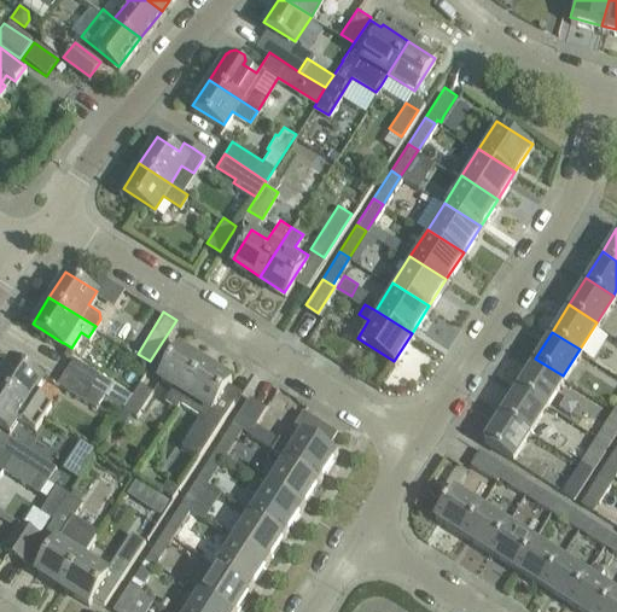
[(184,391),(185,391),(204,360),(179,344),(158,374),(173,384),(163,397),(175,404),(179,400),(184,391)]
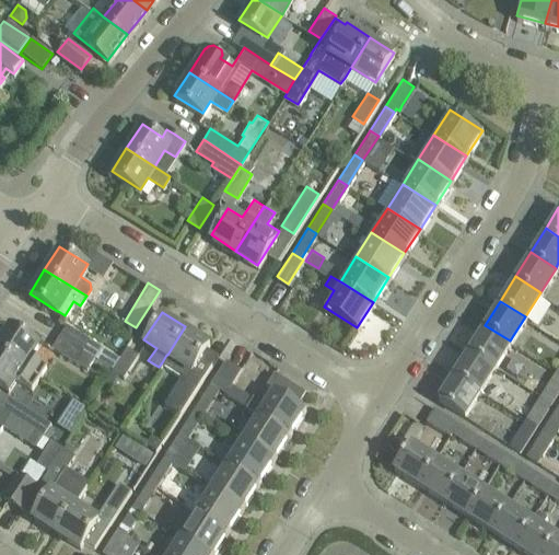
[(59,334),(112,368),(118,356),(66,323),(59,334)]
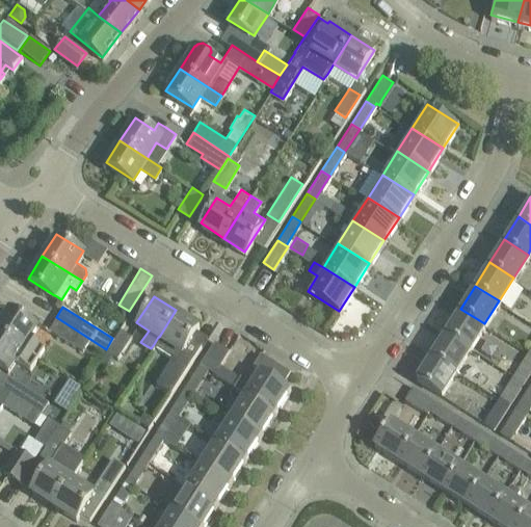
[(9,308),(0,322),(0,333),(36,357),(45,344),(31,336),(37,325),(27,318),(9,308)]
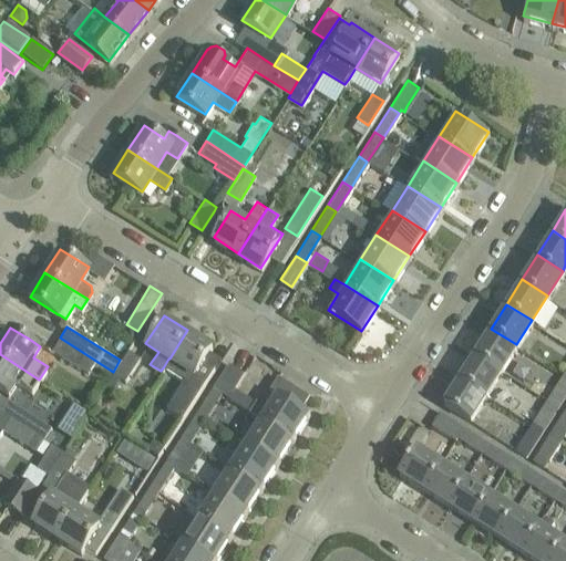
[(491,329),(474,353),(501,369),(516,344),(491,329)]
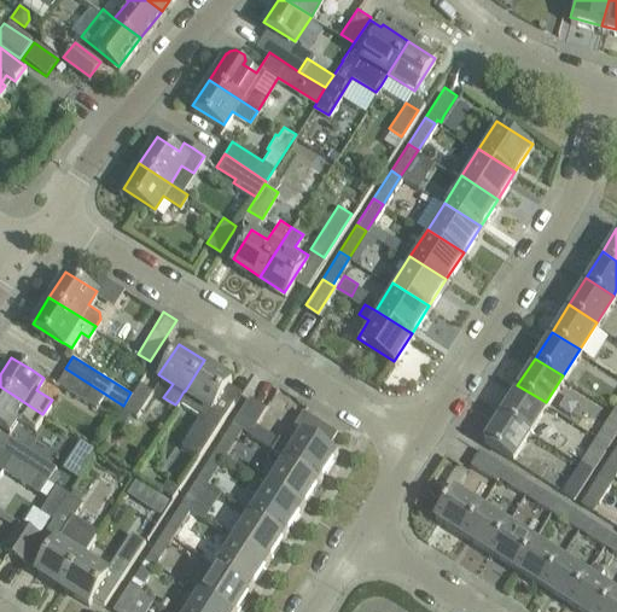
[(184,391),(179,400),(201,413),(198,418),(181,442),(199,453),(215,429),(233,400),(221,392),(231,377),(204,360),(185,391),(184,391)]
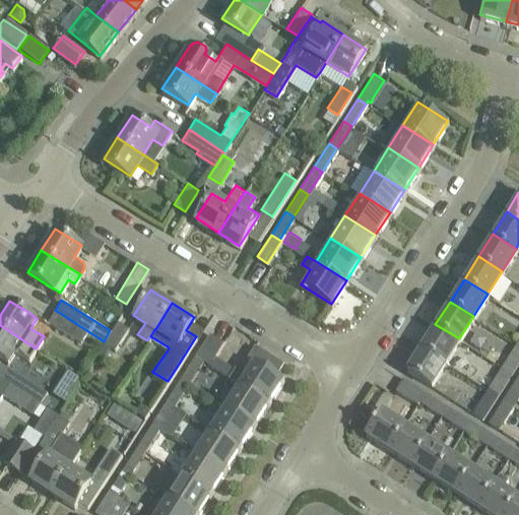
[(102,343),(104,341),(55,310),(48,322),(80,342),(85,333),(102,343)]
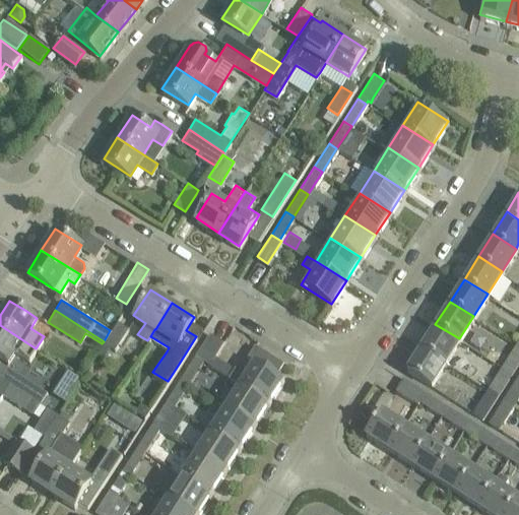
[(117,319),(110,330),(104,341),(116,349),(129,327),(117,319)]
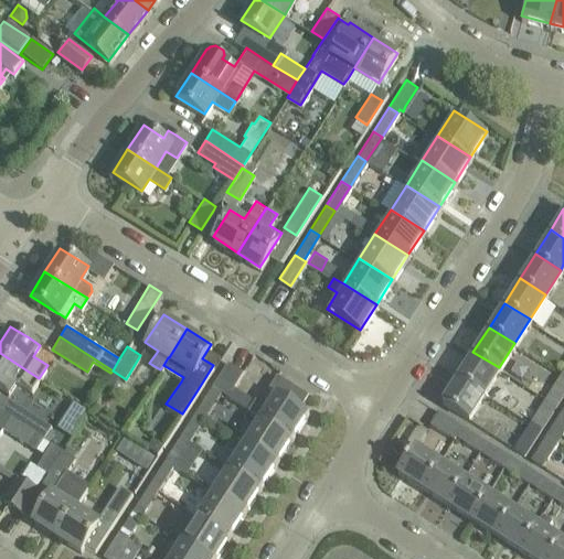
[(472,352),(457,376),(483,391),(499,367),(472,352)]
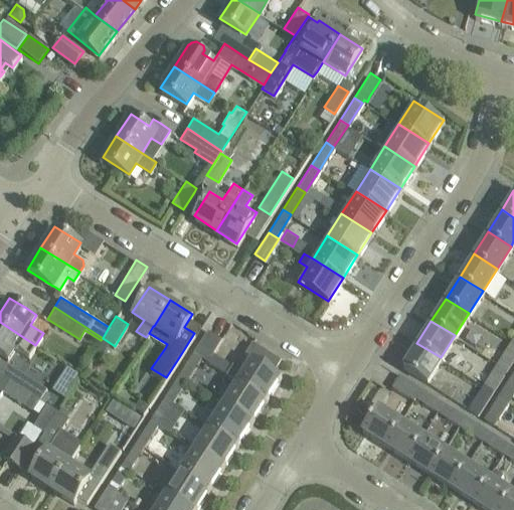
[(0,352),(8,358),(15,348),(25,354),(26,353),(29,355),(35,345),(0,322),(0,352)]
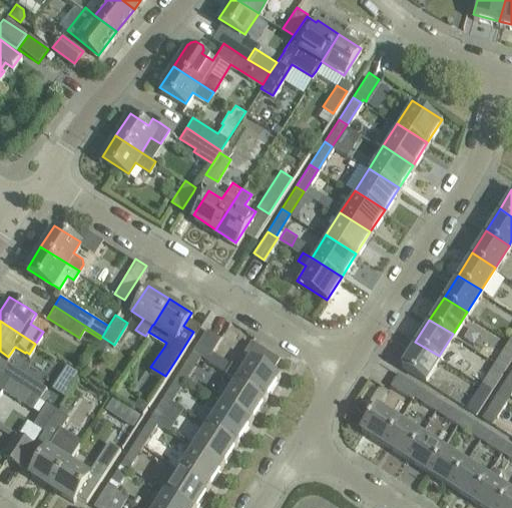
[(195,344),(192,348),(200,353),(206,357),(211,350),(220,336),(206,327),(195,344)]
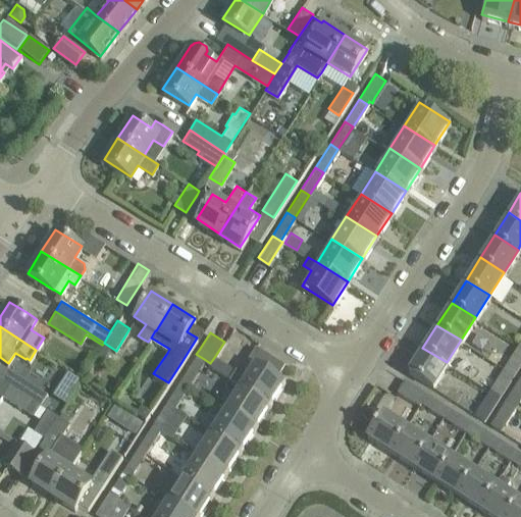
[(520,347),(516,344),(502,366),(512,372),(520,358),(520,347)]
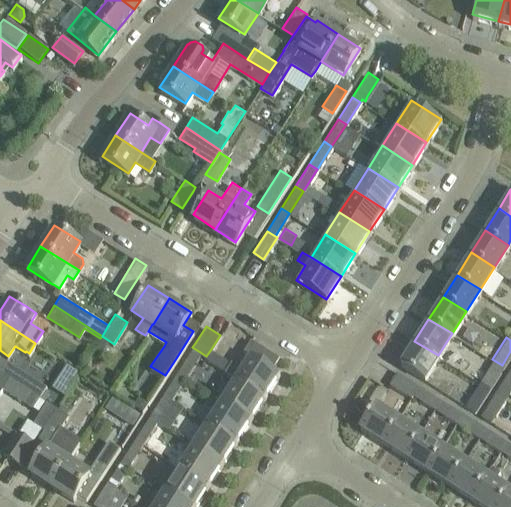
[(224,370),(235,377),(264,395),(278,372),(271,368),(279,356),(251,338),(243,350),(249,355),(242,366),(231,359),(224,370)]
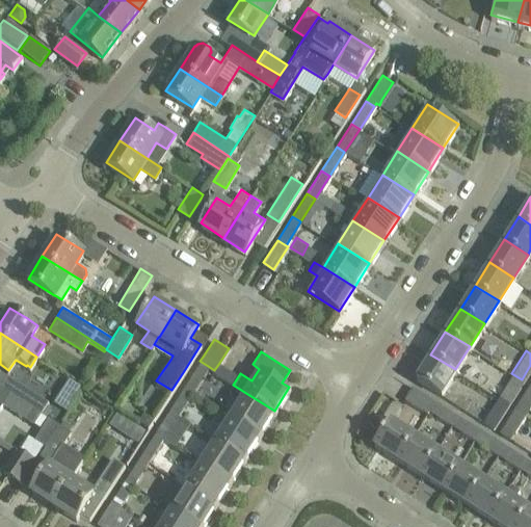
[(455,369),(430,354),(416,377),(441,393),(455,369)]
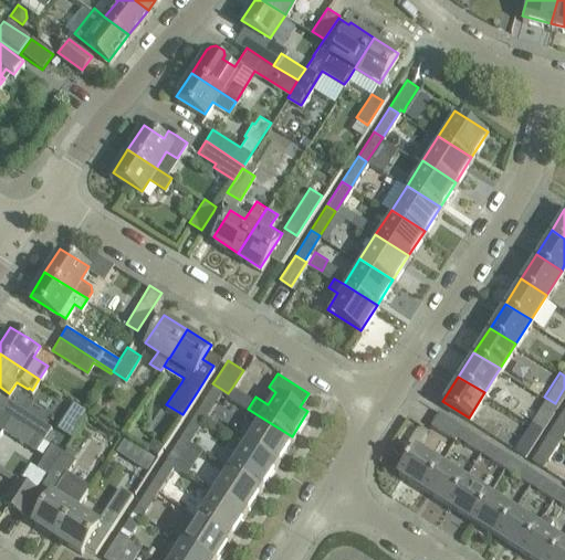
[(206,413),(221,389),(212,383),(197,408),(206,413)]
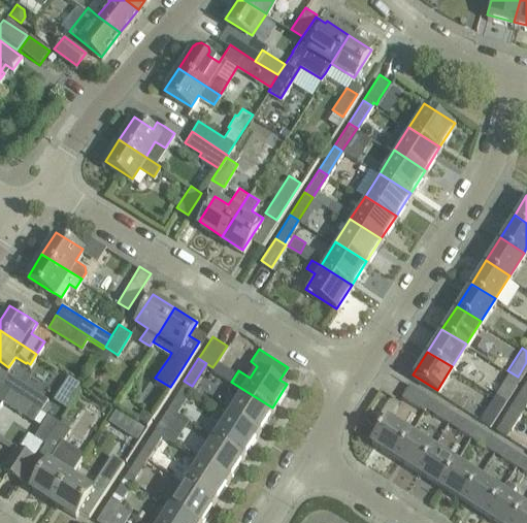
[(473,380),(473,381),(503,400),(518,377),(507,370),(494,393),(473,380)]
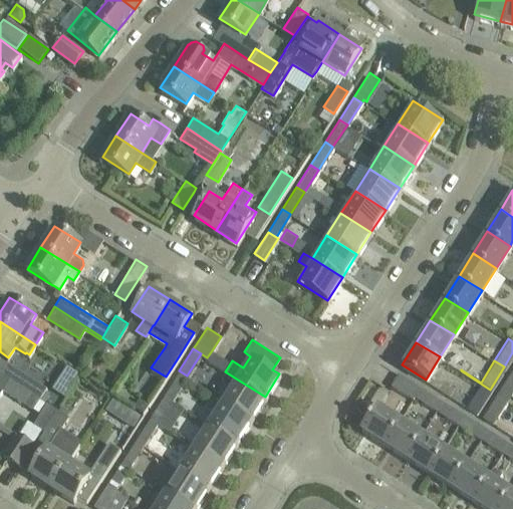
[(15,367),(9,377),(39,397),(45,387),(15,367)]
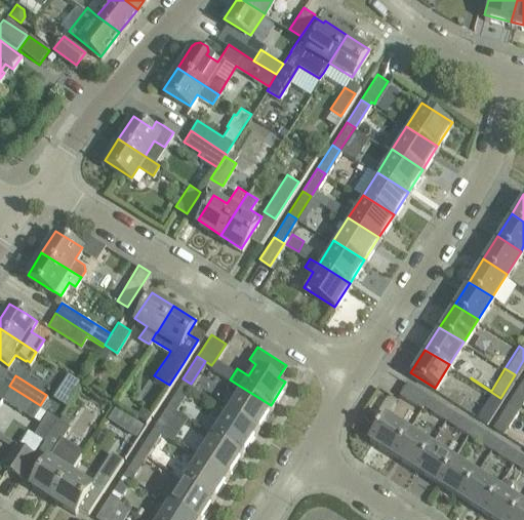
[(175,407),(191,384),(183,378),(168,402),(175,407)]
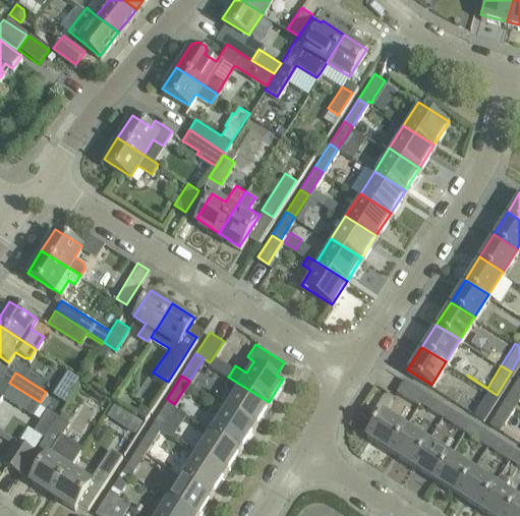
[(497,395),(467,376),(453,398),(472,410),(472,411),(482,417),(497,395)]
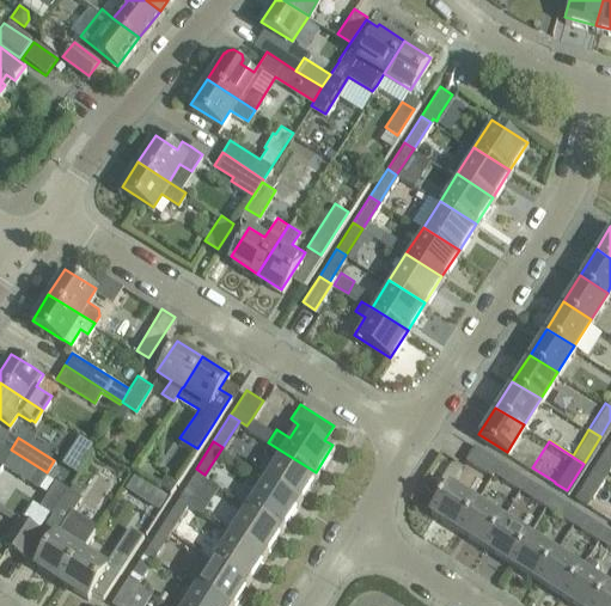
[(492,473),(493,470),(500,459),(474,442),(464,455),(492,473)]
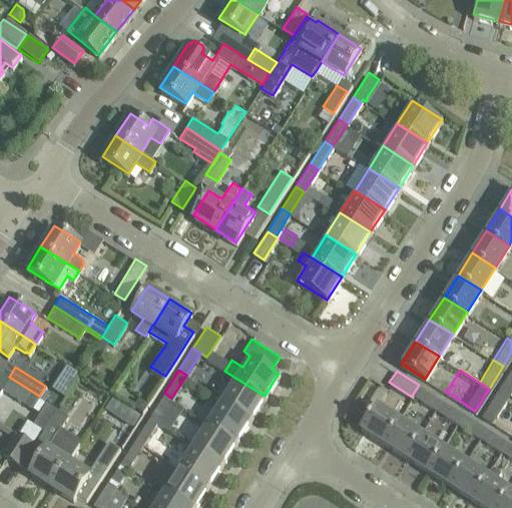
[(511,372),(510,371),(496,393),(505,399),(511,388),(511,372)]
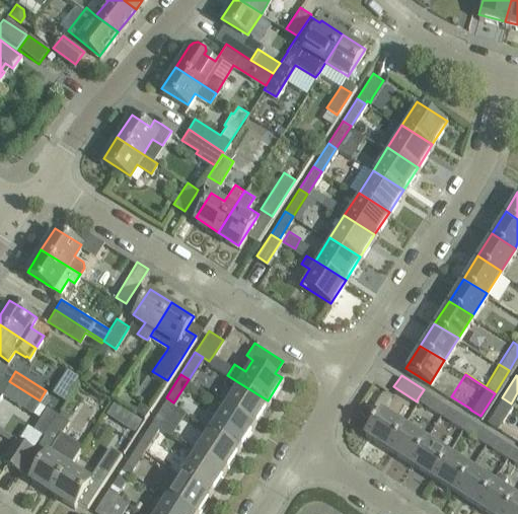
[(40,400),(9,381),(2,392),(32,412),(40,400)]
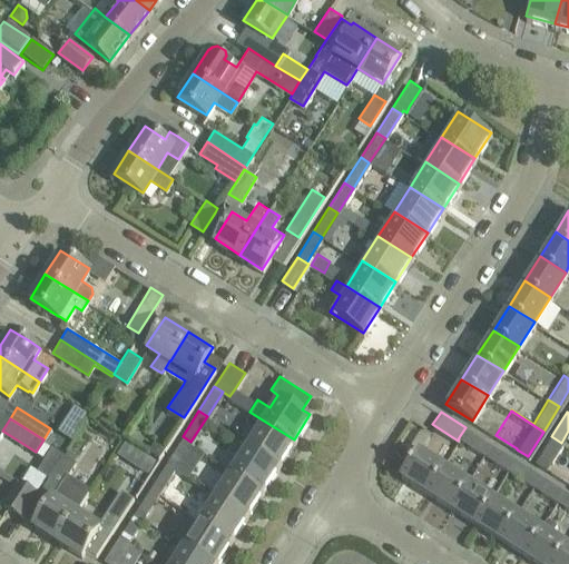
[(262,419),(246,444),(277,465),(294,439),(262,419)]
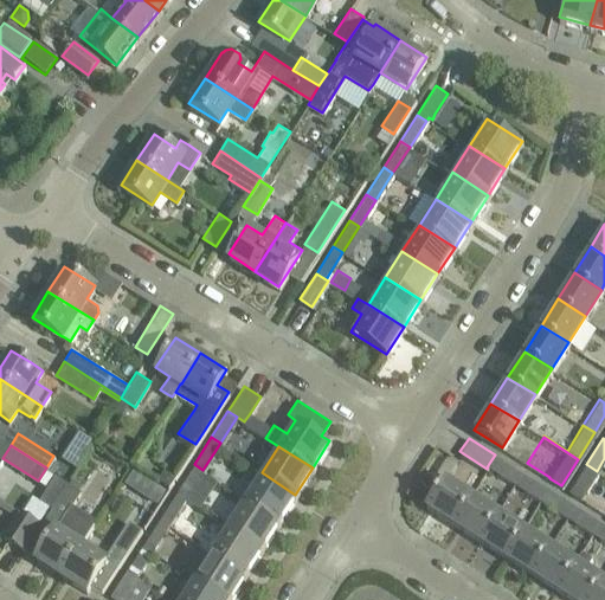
[(488,465),(514,482),(521,471),(495,455),(488,465)]
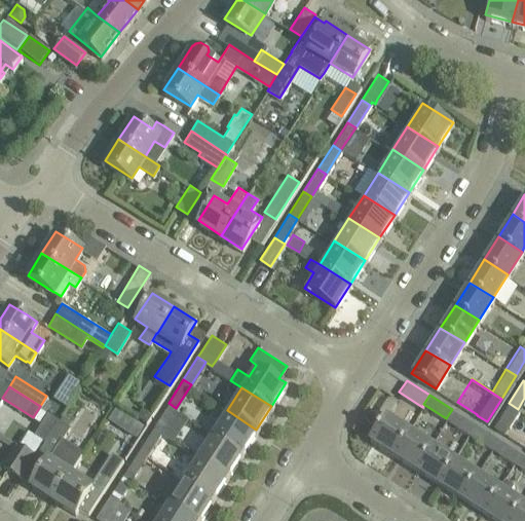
[(170,419),(176,408),(169,403),(154,425),(161,431),(170,436),(177,424),(170,419)]
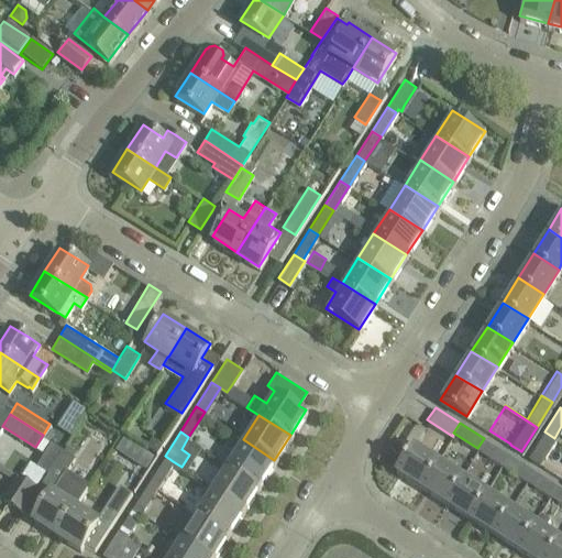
[(554,438),(544,431),(529,456),(540,462),(554,438)]
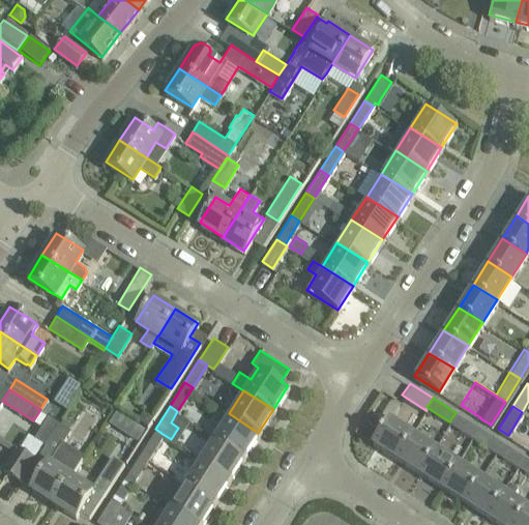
[(40,409),(33,420),(41,426),(48,414),(40,409)]
